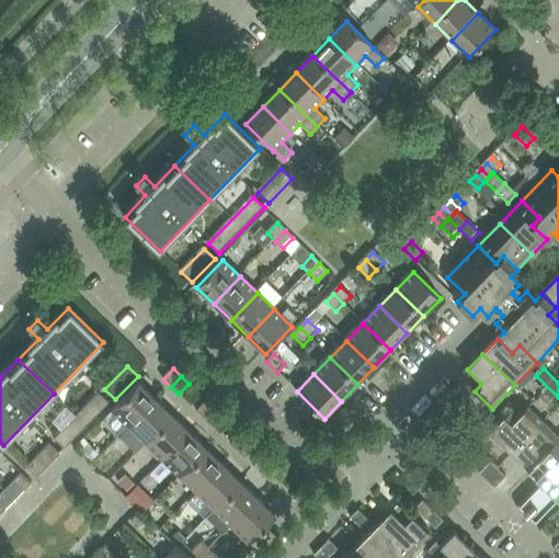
[(139,384),(113,411),(113,412),(104,421),(121,437),(129,429),(130,429),(157,401),(139,384)]
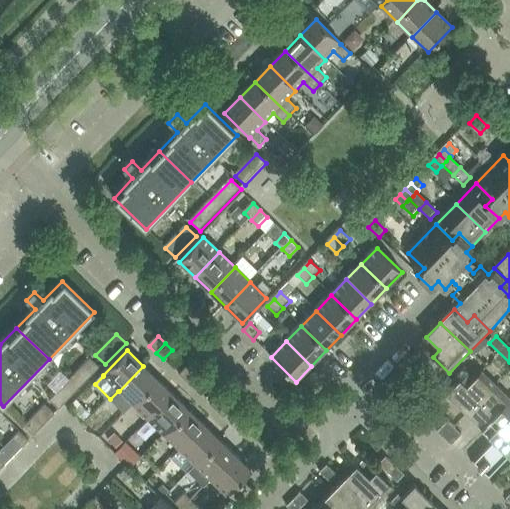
[(50,402),(60,411),(101,369),(91,360),(50,402)]
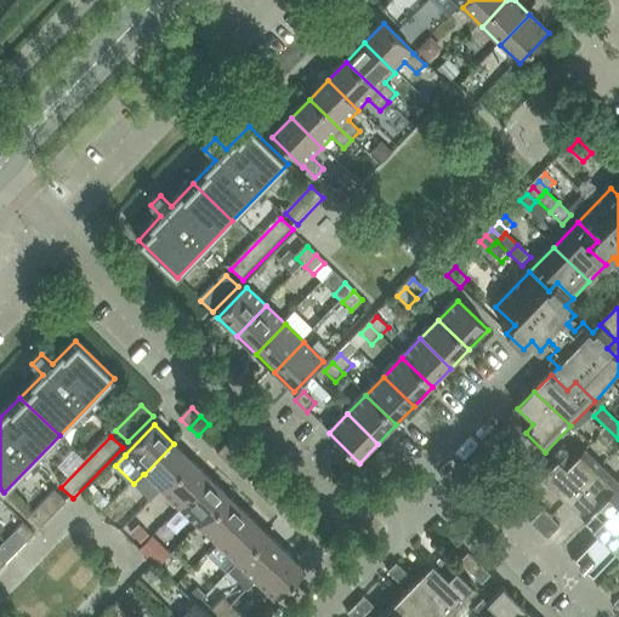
[(162,491),(163,492),(192,462),(174,444),(145,474),(134,485),(152,502),(162,491)]
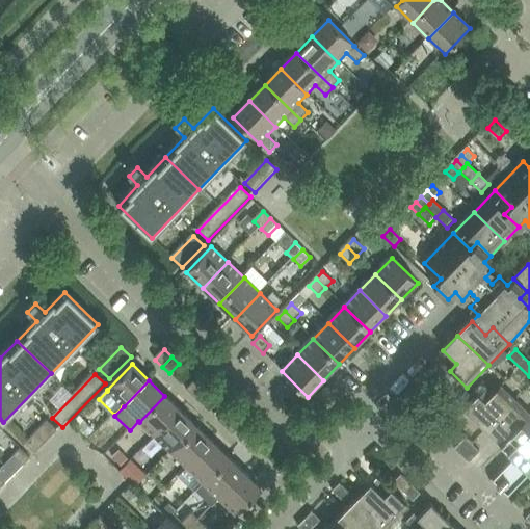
[(187,391),(194,398),(204,388),(196,380),(187,391)]
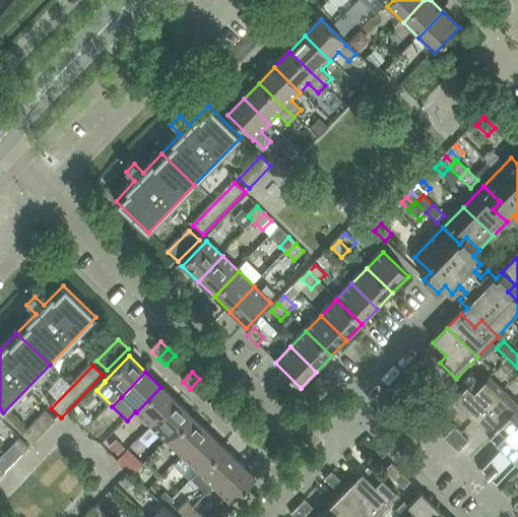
[(199,379),(190,389),(197,395),(206,386),(199,379)]
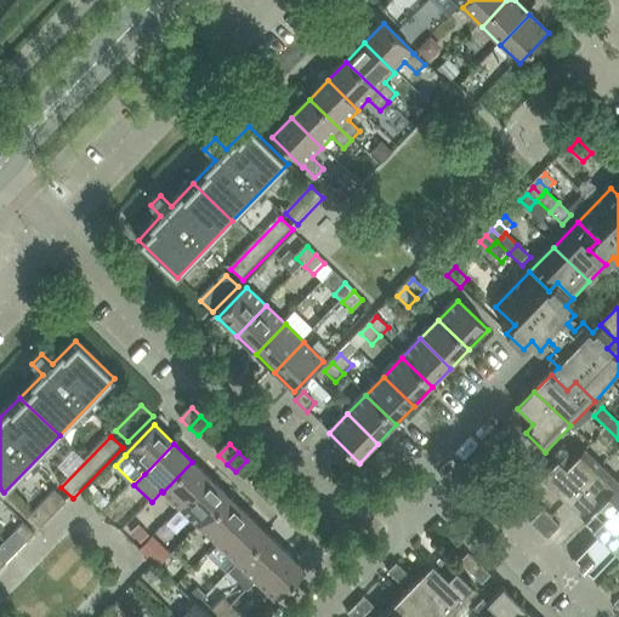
[(569,504),(603,469),(585,452),(568,470),(558,462),(543,479),(569,504)]
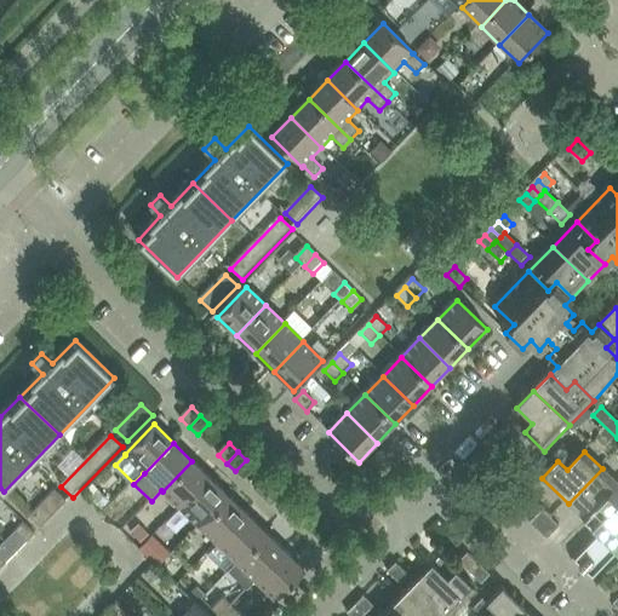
[(162,491),(182,510),(211,479),(192,461),(162,491)]
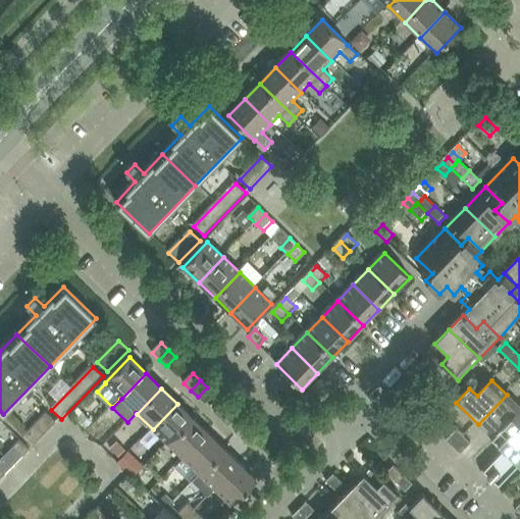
[(478,424),(499,445),(512,431),(505,424),(519,410),(519,406),(507,395),(478,424)]
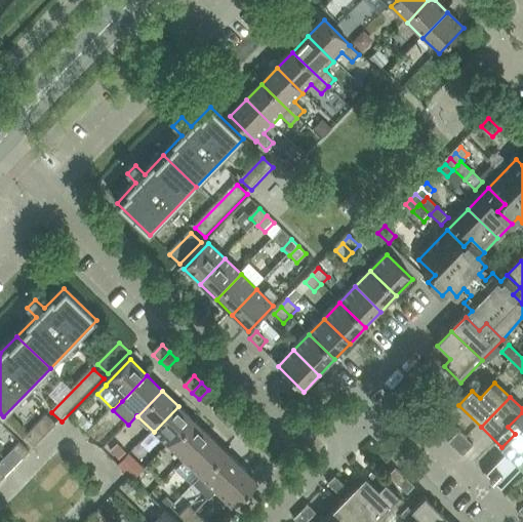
[(154,432),(169,447),(194,422),(178,406),(154,432)]
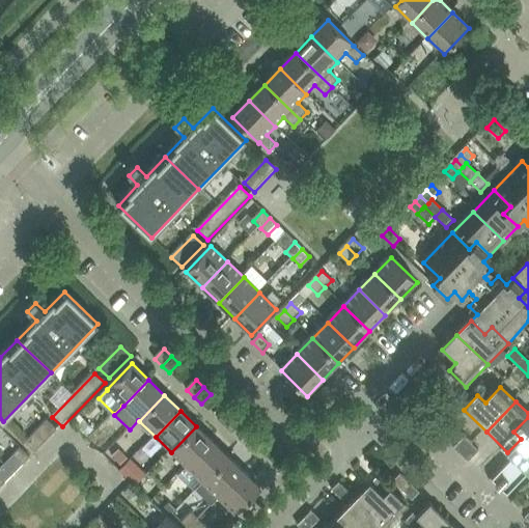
[(219,421),(226,428),(235,418),(228,412),(219,421)]
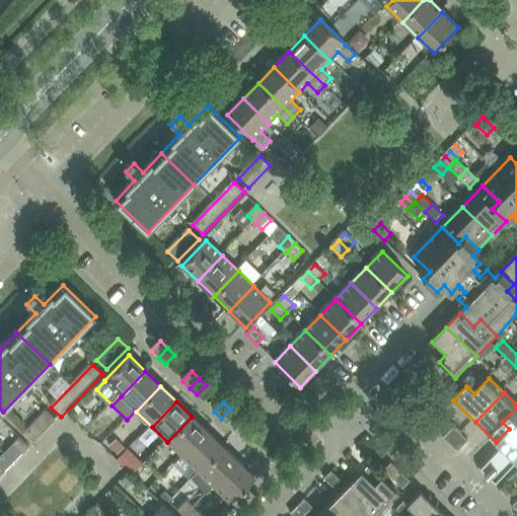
[(497,485),(516,464),(516,408),(502,422),(509,429),(496,442),(502,448),(482,470),(497,485)]
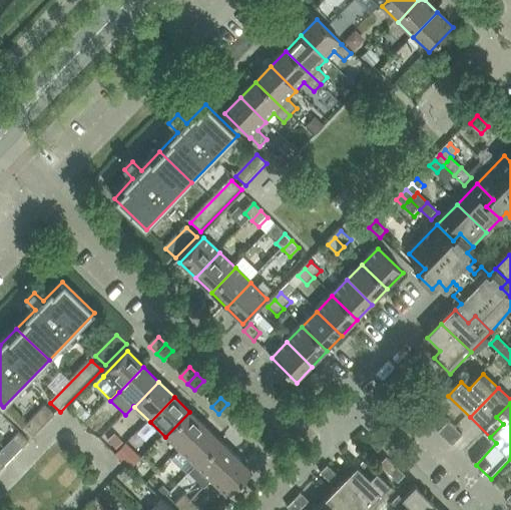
[(227,404),(218,414),(225,421),(234,411),(227,404)]
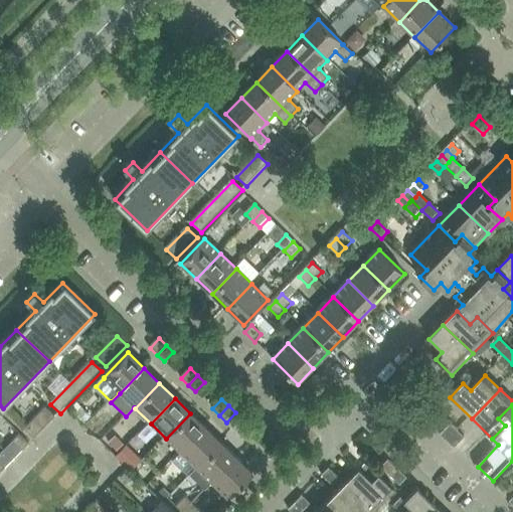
[(25,431),(35,440),(56,417),(46,408),(25,431)]
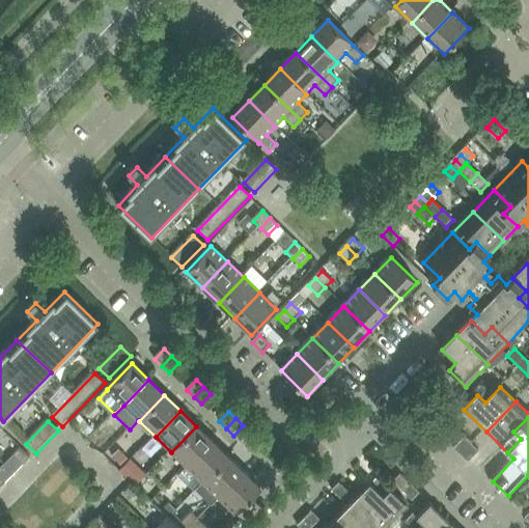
[(93,432),(85,423),(79,428),(88,438),(93,432)]
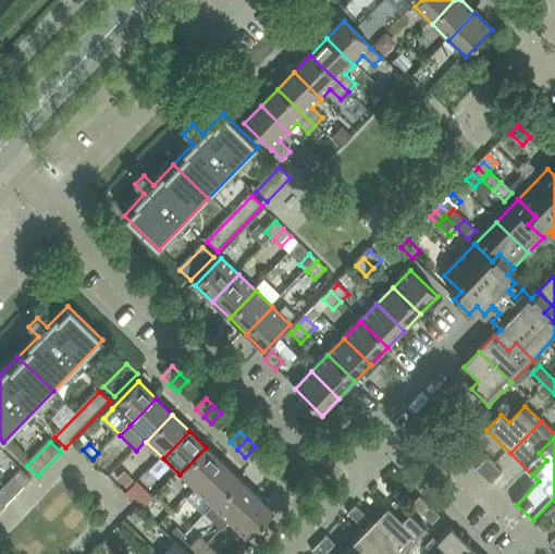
[(180,475),(197,491),(223,464),(206,447),(180,475)]
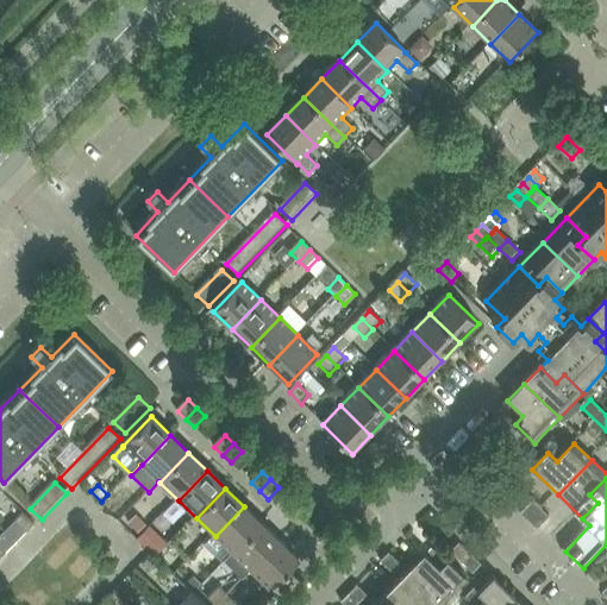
[(530,523),(543,510),(534,503),(521,515),(530,523)]
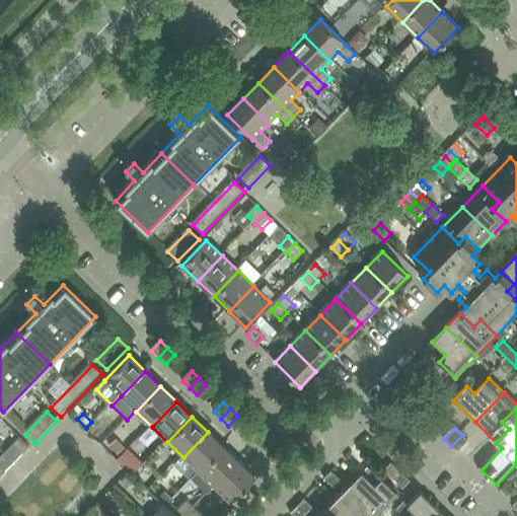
[(183,457),(199,472),(223,447),(208,432),(183,457)]
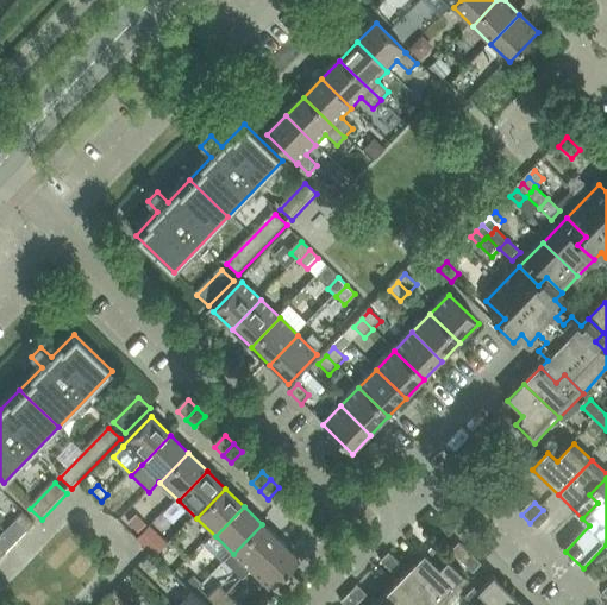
[(530,523),(538,531),(551,518),(543,510),(530,523)]
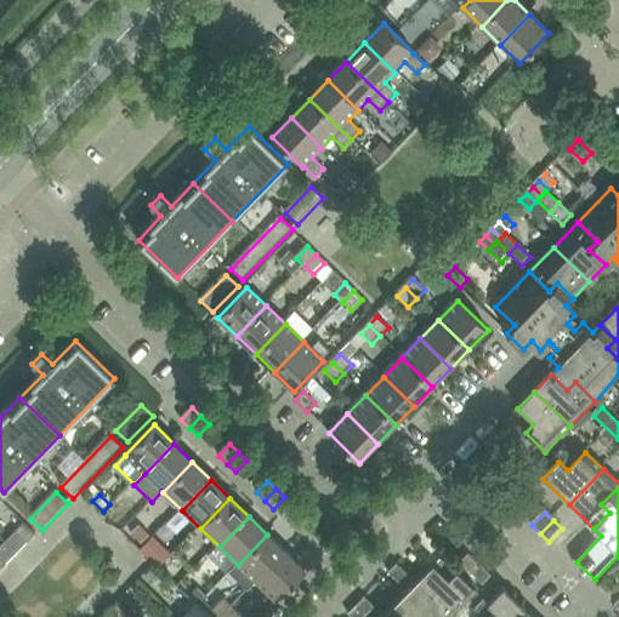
[(16,533),(28,544),(37,536),(24,525),(16,533)]
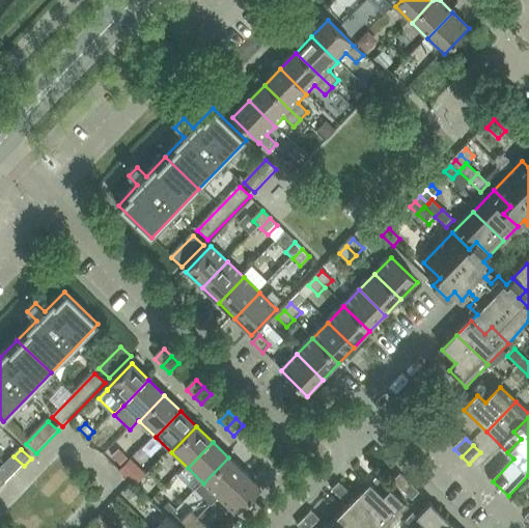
[(228,457),(203,483),(196,491),(213,506),(219,499),(245,473),(228,457)]
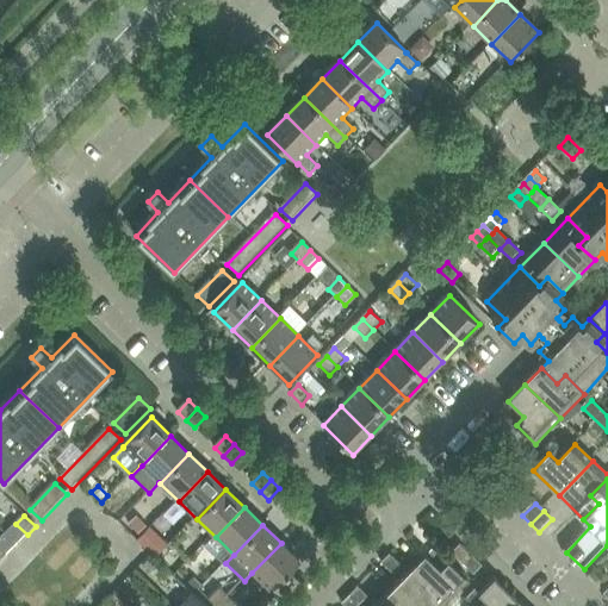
[(252,573),(271,592),(301,562),(281,543),(252,573)]
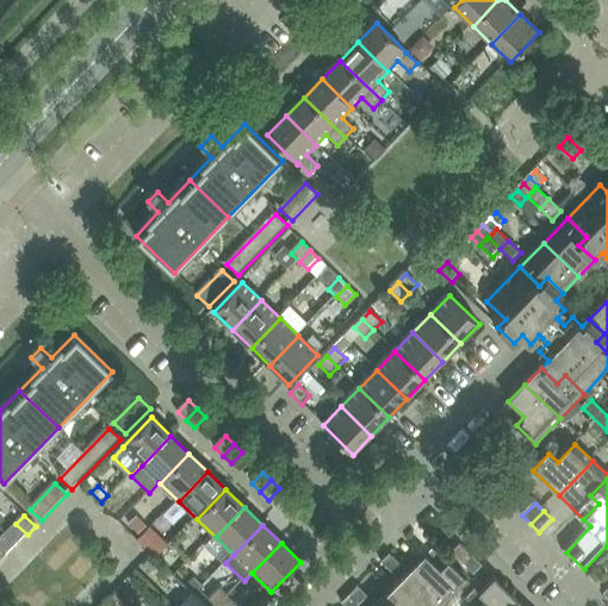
[(453,555),(464,566),(472,556),(461,547),(453,555)]
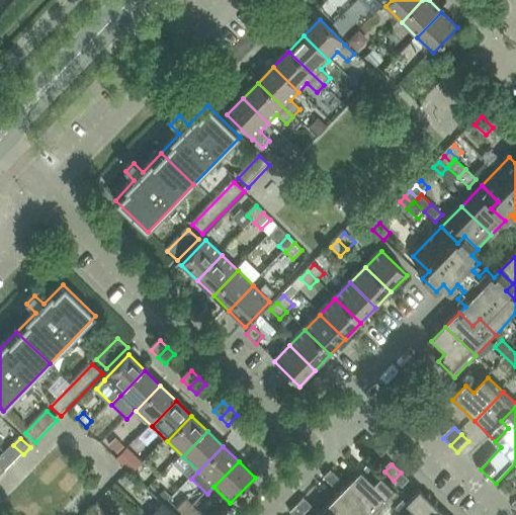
[(332,473),(325,480),(336,490),(342,483),(332,473)]
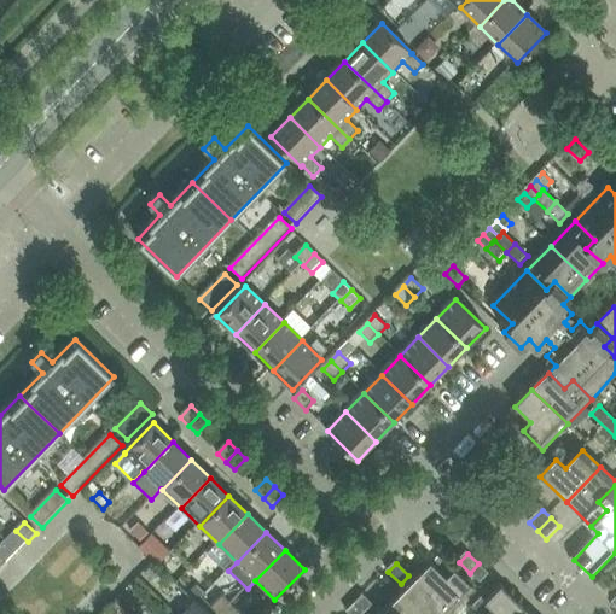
[(431,563),(414,582),(448,613),(453,613),(475,590),(455,571),(447,579),(431,563)]
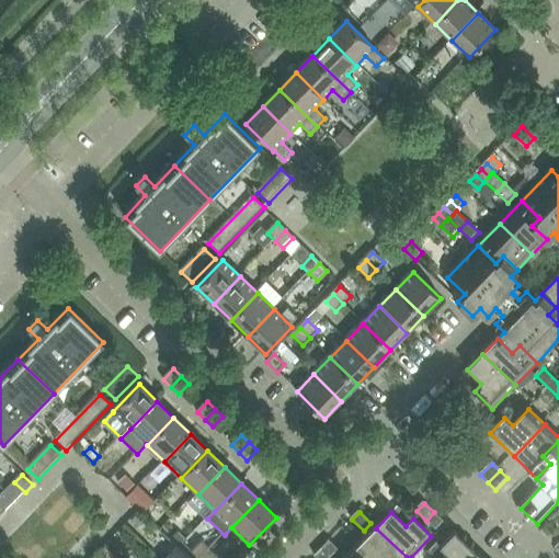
[(434,512),(426,521),(436,531),(444,522),(434,512)]
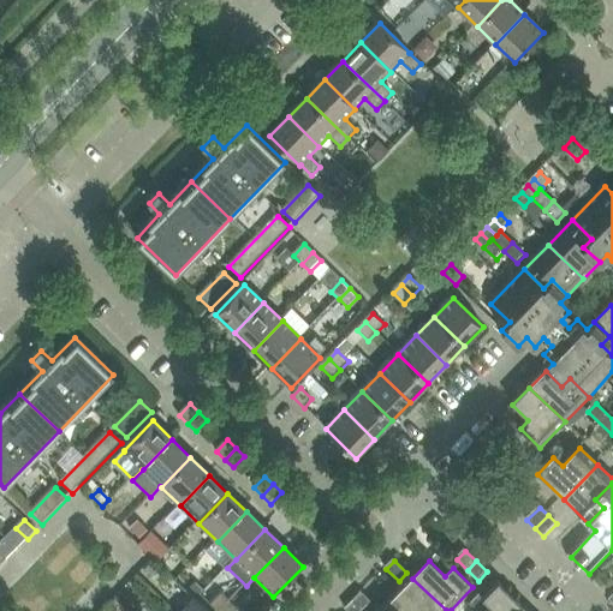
[(412,579),(397,594),(412,610),(446,610),(412,579)]
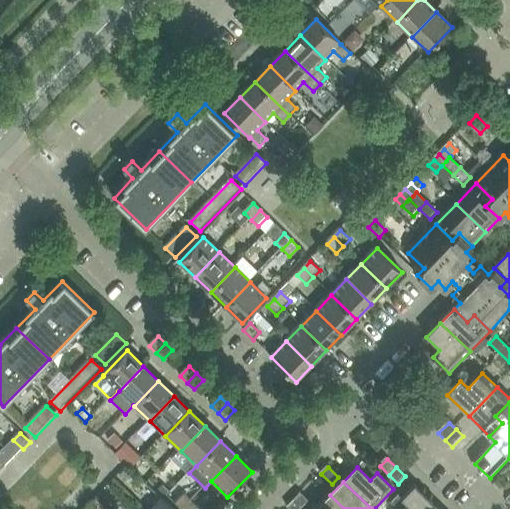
[(436,508),(437,507),(416,486),(403,499),(402,500),(409,507),(408,508),(436,508)]
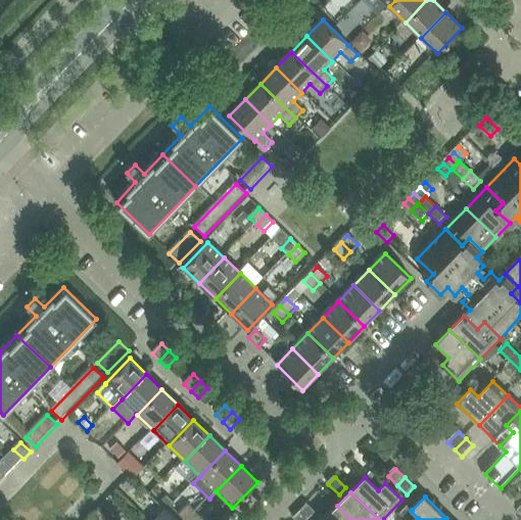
[(300,512),(308,519),(310,519),(316,513),(308,505),(300,512)]
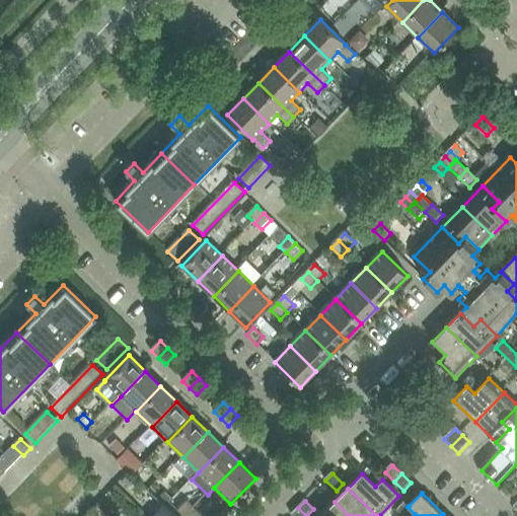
[(178,511),(181,515),(188,515),(195,509),(188,502),(178,511)]
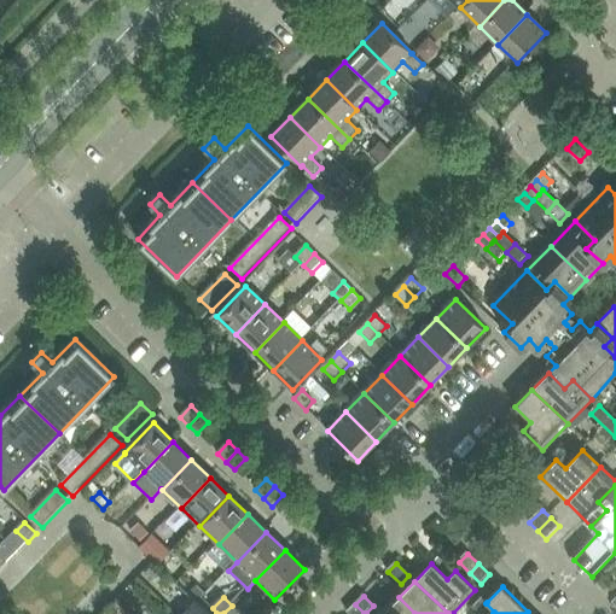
[(399,597),(382,613),(414,613),(399,597)]
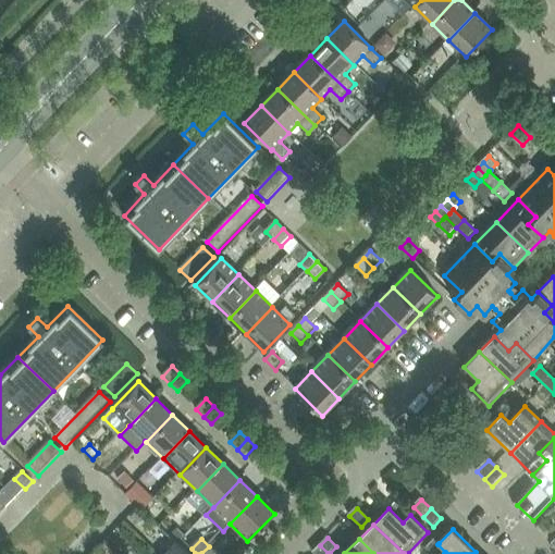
[(435,540),(427,549),(432,553),(444,553),(445,552),(438,544),(439,543),(435,540)]
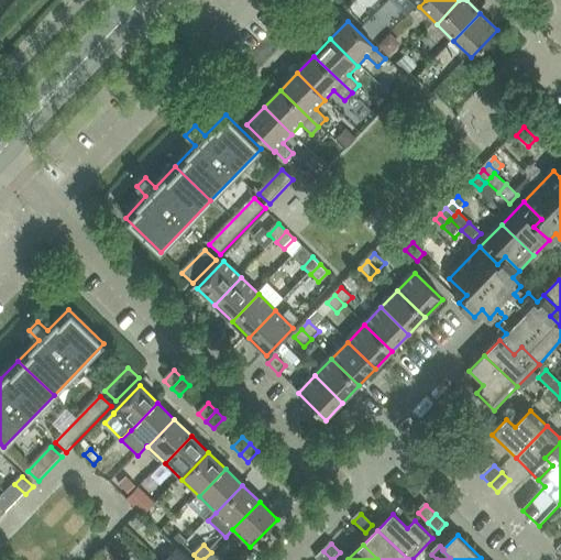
[(188,559),(178,550),(168,559),(188,559)]
